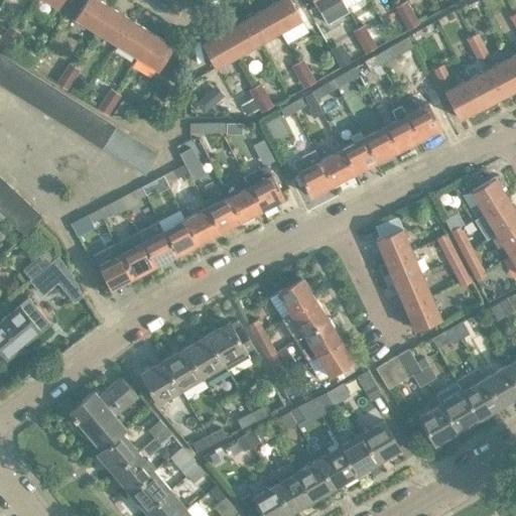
[(96,30),(110,6),(100,0),(86,0),(75,17),(96,30)]
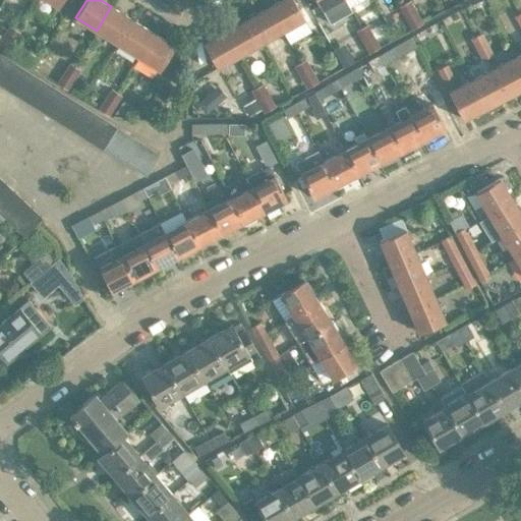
[(281,0),(267,8),(281,32),(303,19),(292,0),(281,0)]
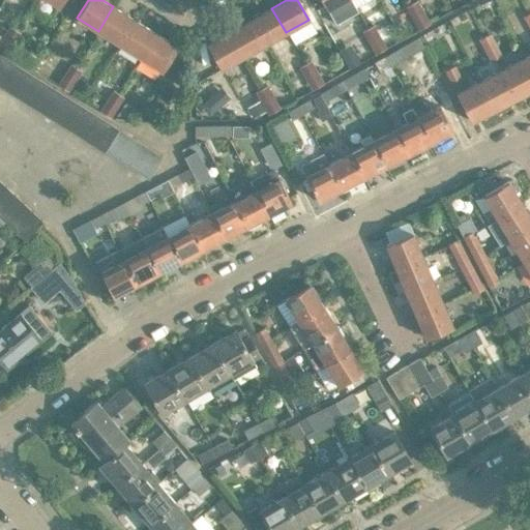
[(344,0),(321,0),(327,9),(344,0)]
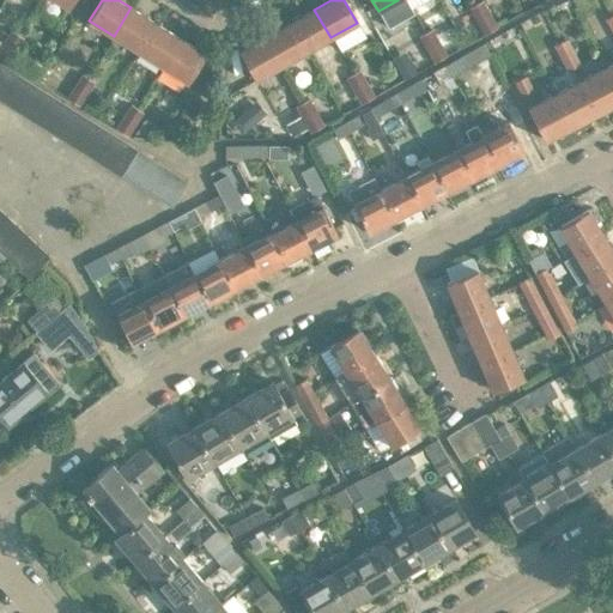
[(480,0),(468,7),(477,20),(490,13),(483,0),(480,0)]
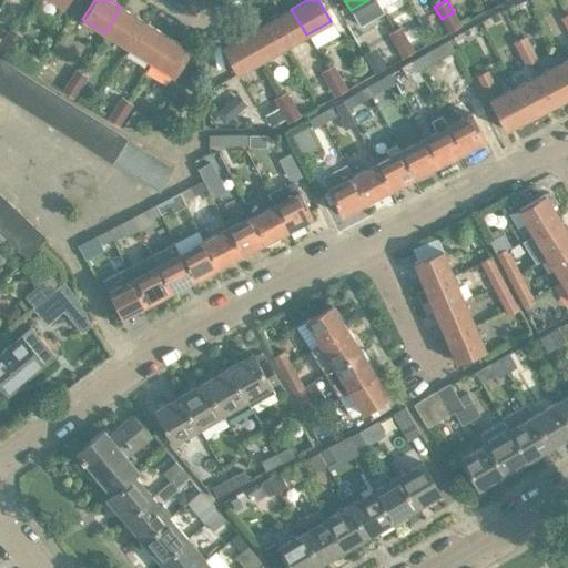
[(128,47),(144,21),(121,7),(105,33),(128,47)]
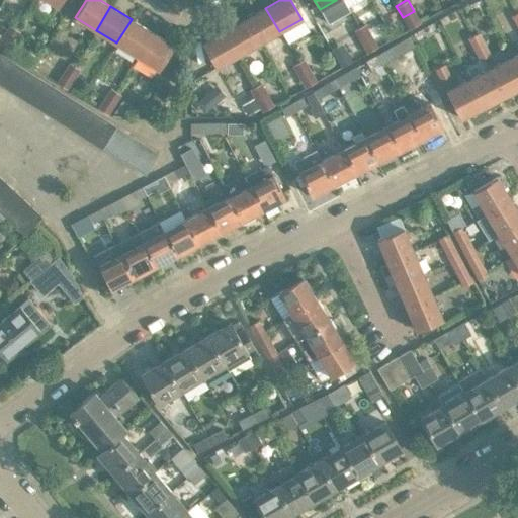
[(279,31),(265,8),(244,20),(258,44),(279,31)]
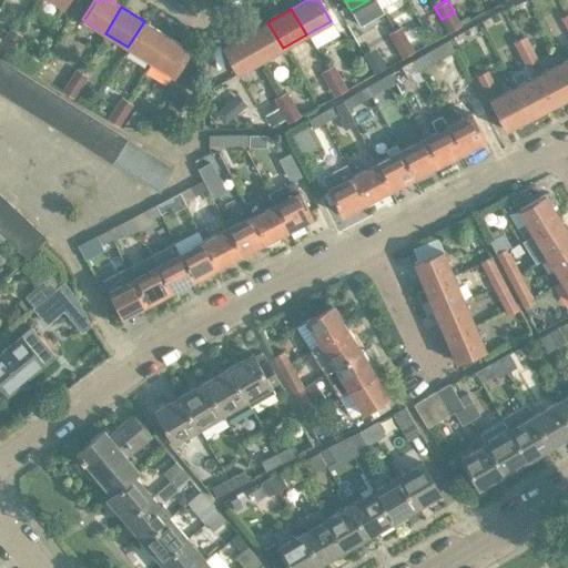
[(442,19),(448,32),(462,24),(454,12),(442,19)]
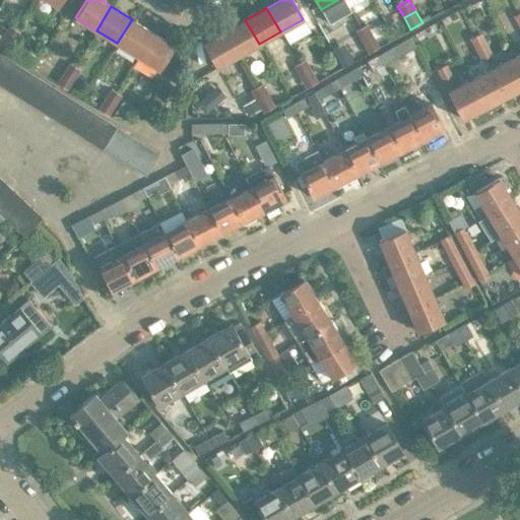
[(117,43),(138,56),(152,31),(132,19),(117,43)]
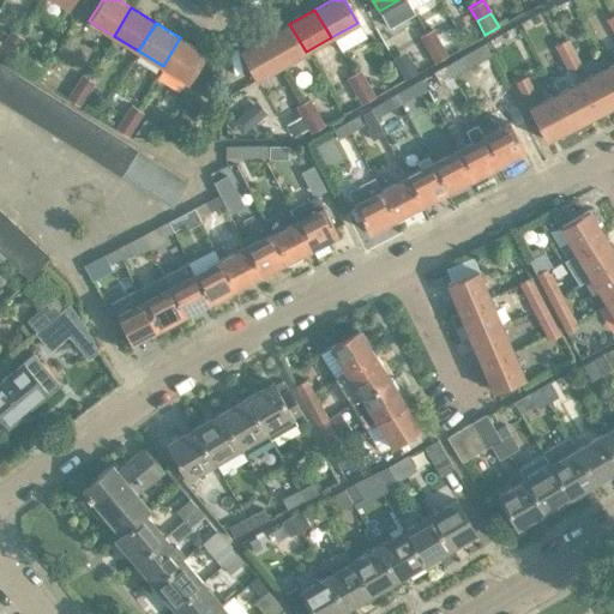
[(306,52),(289,24),(264,37),(281,66),(306,52)]
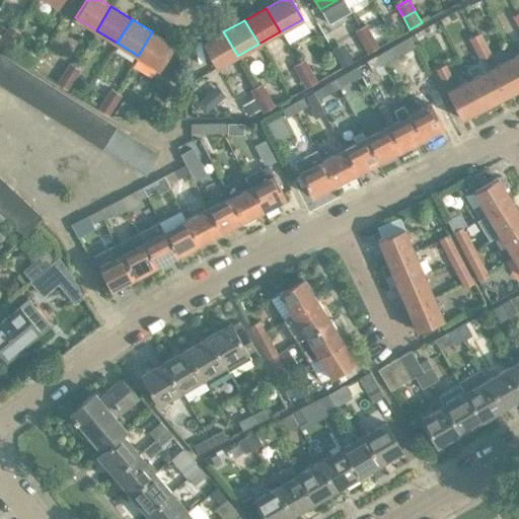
[(354,30),(360,42),(372,34),(366,23),(354,30)]
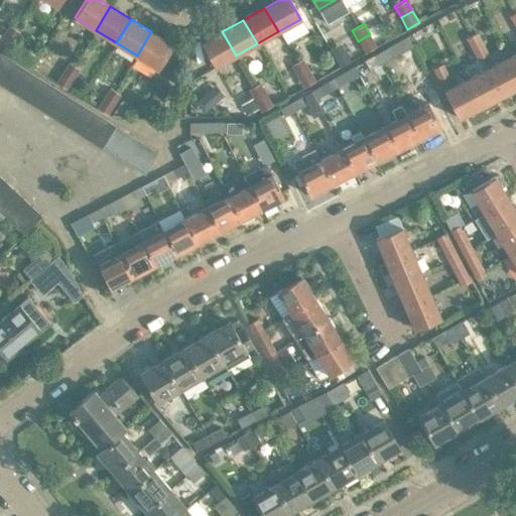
[(3,34),(14,41),(20,31),(9,24),(3,34)]
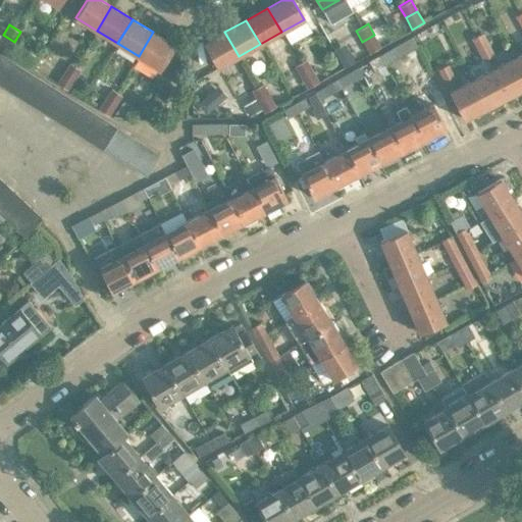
[(156,76),(160,69),(175,46),(153,32),(139,56),(148,62),(144,68),(156,76)]
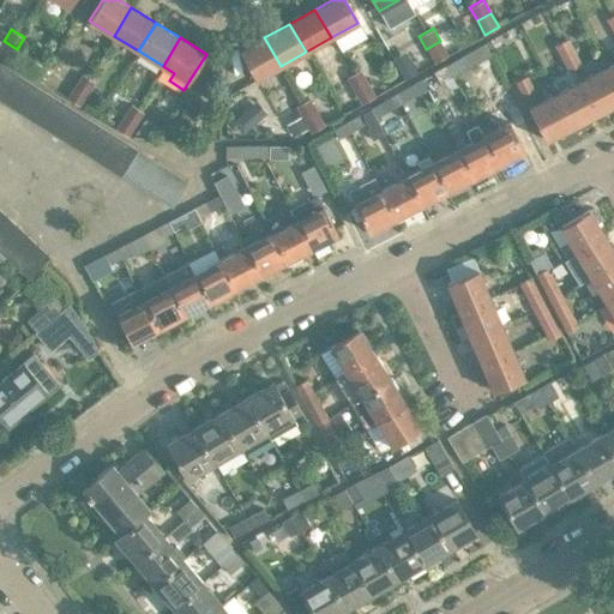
[(281,66),(264,37),(239,52),(256,80),(281,66)]
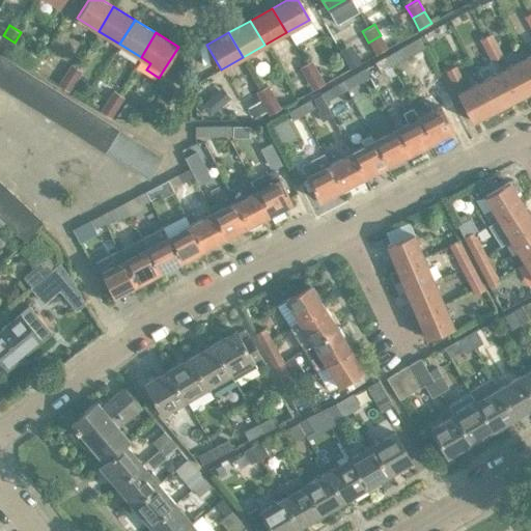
[(479,39),(485,50),(497,45),(491,33),(479,39)]
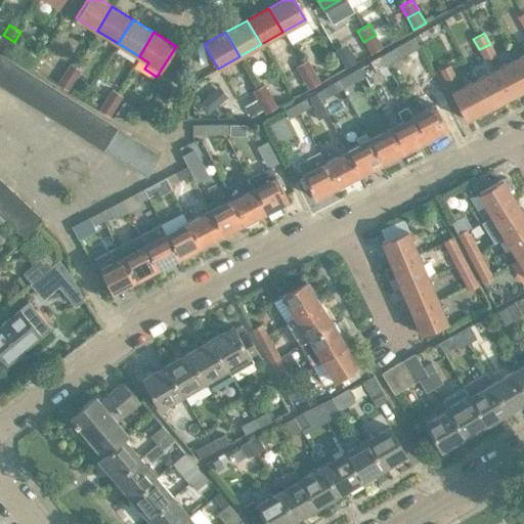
[(0,47),(7,52),(8,51),(14,42),(3,35),(0,39),(0,47)]
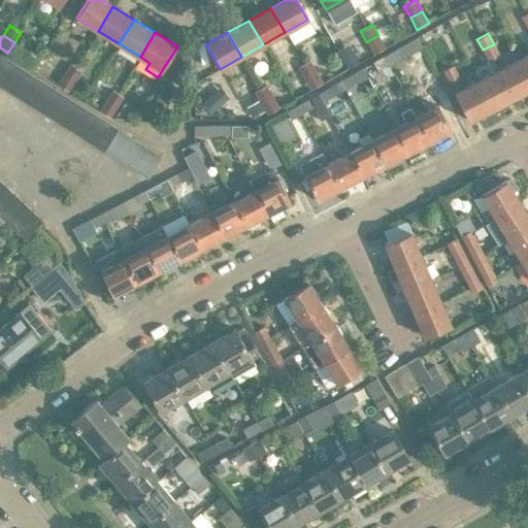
[(366,42),(373,54),(386,47),(378,35),(366,42)]
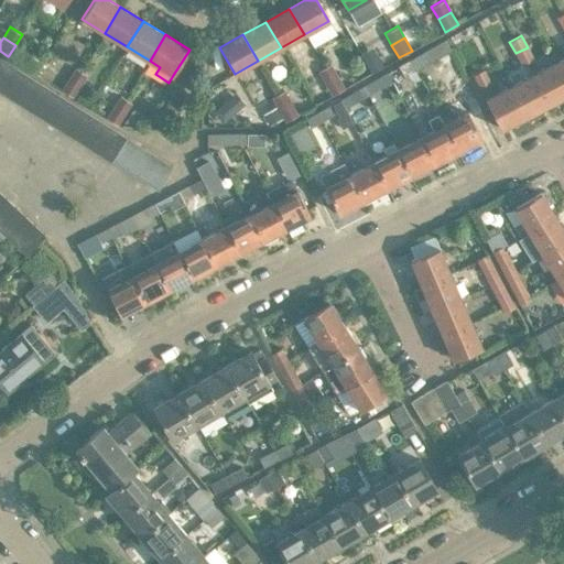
[(416,69),(451,50),(445,40),(410,60),(416,69)]
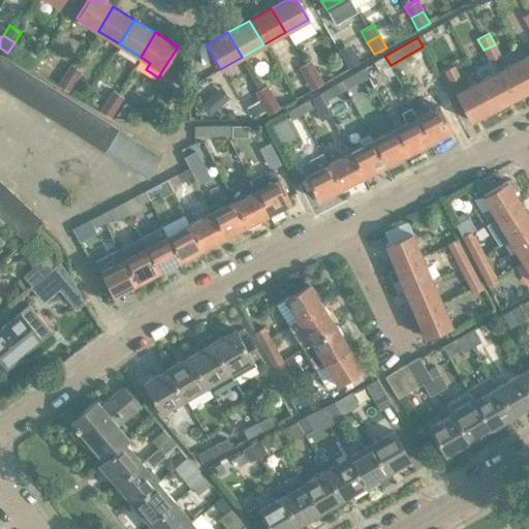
[(484,50),(489,61),(500,55),(495,44),(484,50)]
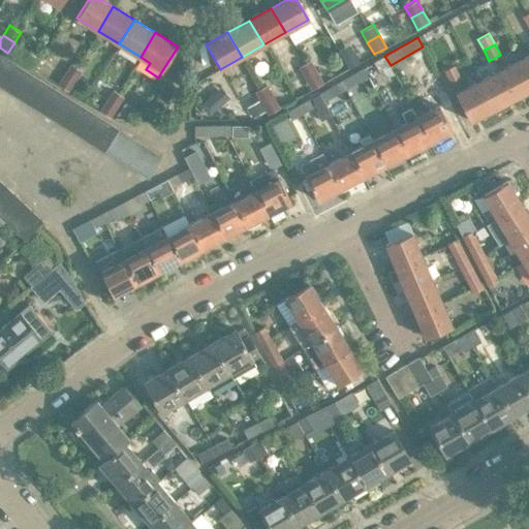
[(33,69),(40,59),(29,52),(22,61),(33,69)]
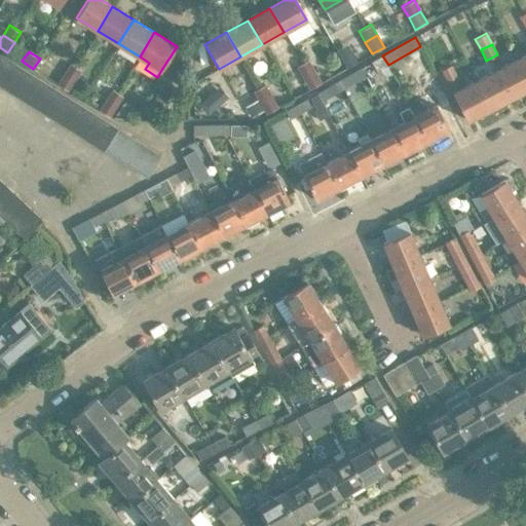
[(0,52),(0,84),(14,62),(0,52)]
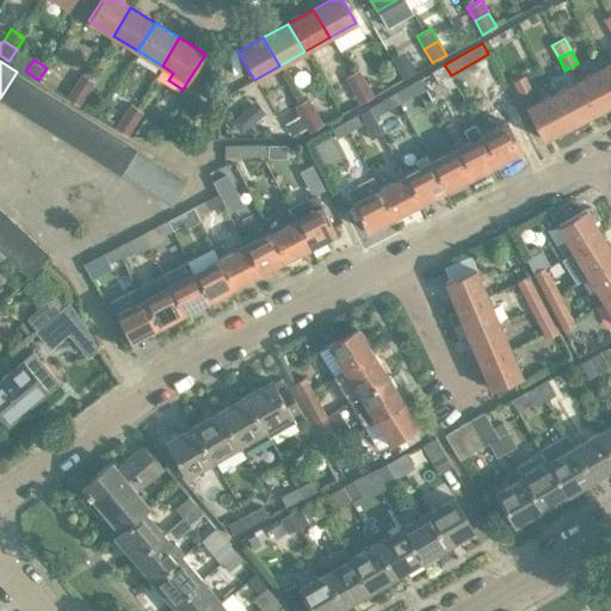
[(594,112),(610,103),(610,82),(603,67),(576,80),(594,112)]
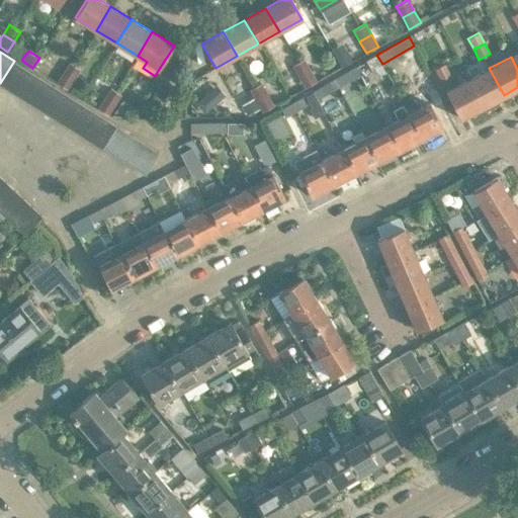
[(291,65),(298,77),(311,70),(304,58),(291,65)]
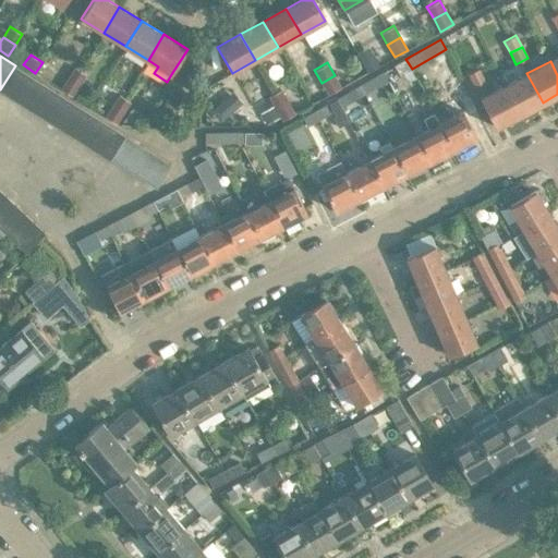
[(0,89),(10,97),(25,72),(15,65),(0,89)]
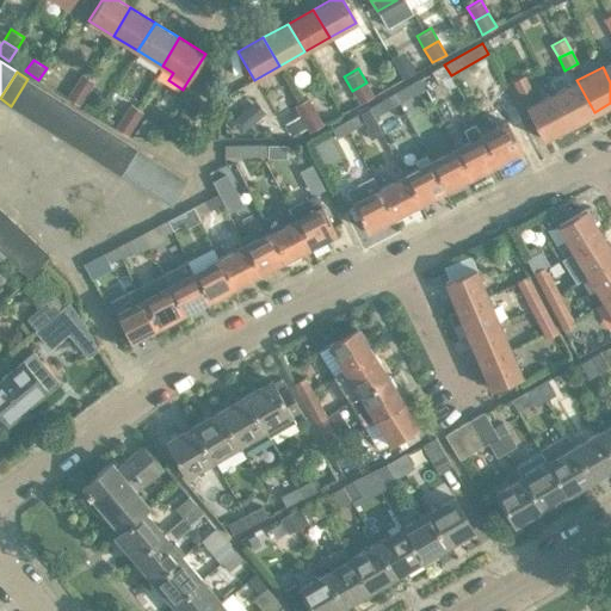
[(73,86),(86,94),(94,81),(81,73),(73,86)]
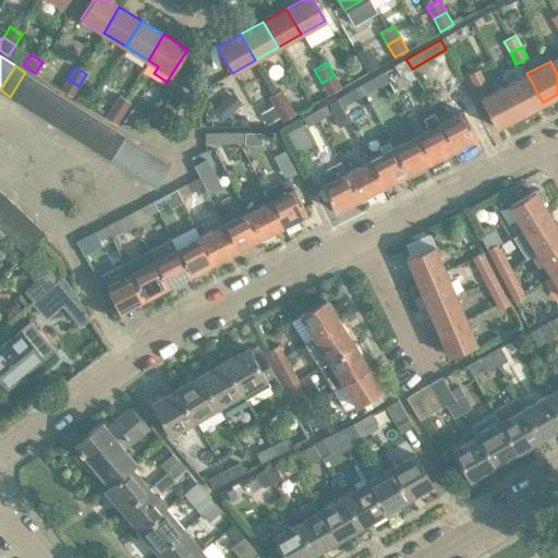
[(475,86),(486,81),(480,68),(469,73),(475,86)]
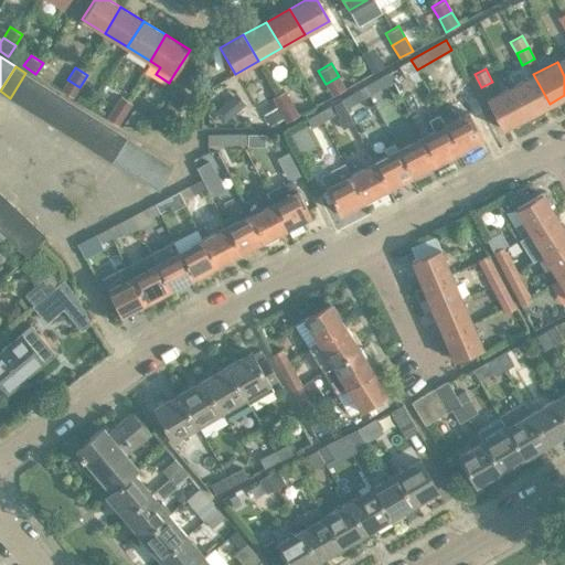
[(20,104),(35,78),(25,73),(10,98),(20,104)]
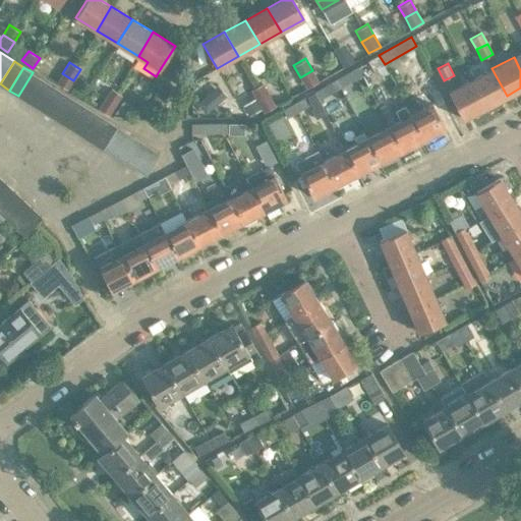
[(438,68),(430,72),(437,84),(444,80),(438,68)]
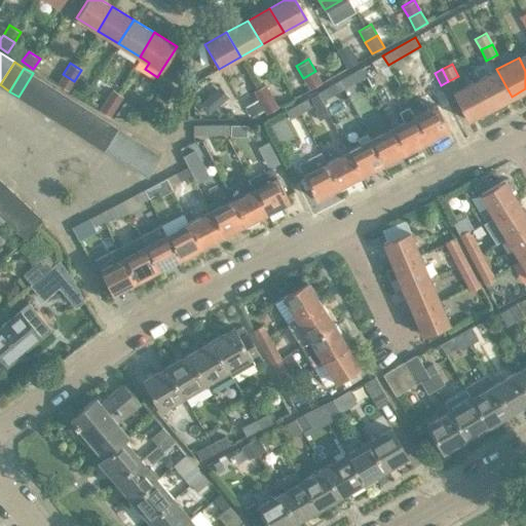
[(512,97),(496,69),(475,80),(489,108),(512,97)]
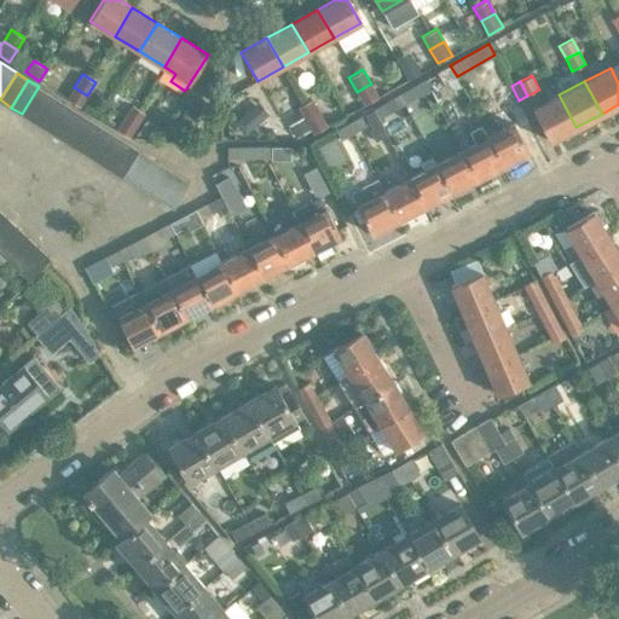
[(357,92),(364,104),(379,97),(371,84),(357,92)]
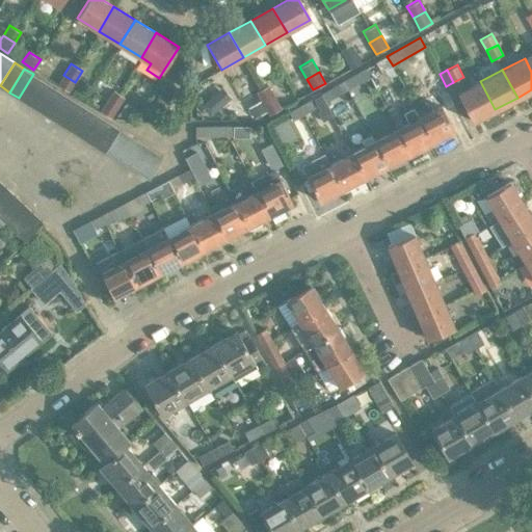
[(33,74),(19,98),(28,104),(43,80),(33,74)]
